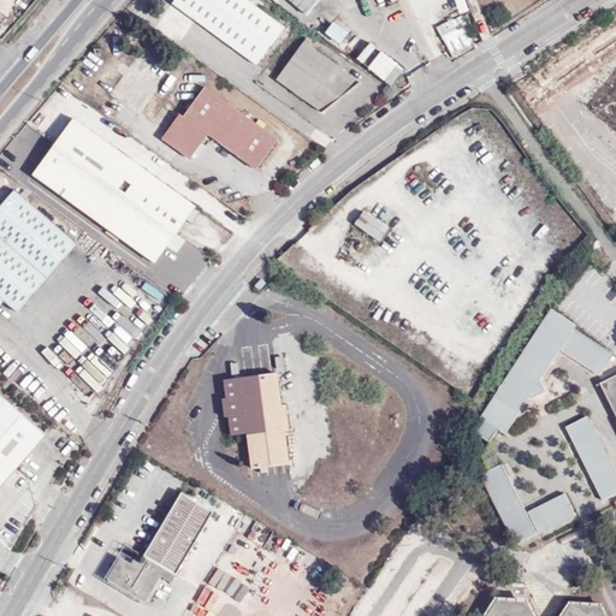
[(256,64),(283,28),(258,10),(246,0),(244,0),(175,0),(173,4),(256,64)]
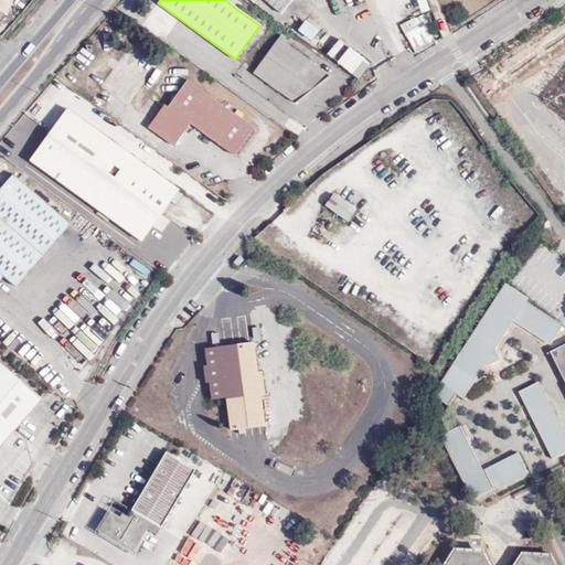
[(263,0),(279,16),(292,0),(263,0)]
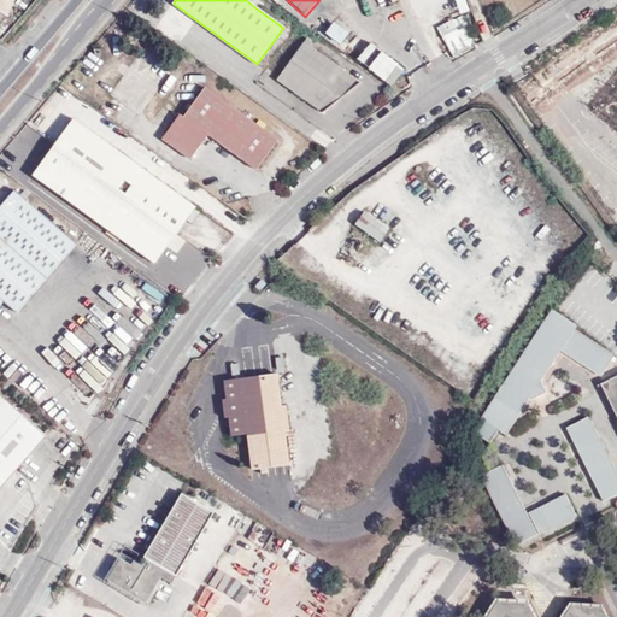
[(453,21),(436,30),(453,58),(470,47),(453,21)]
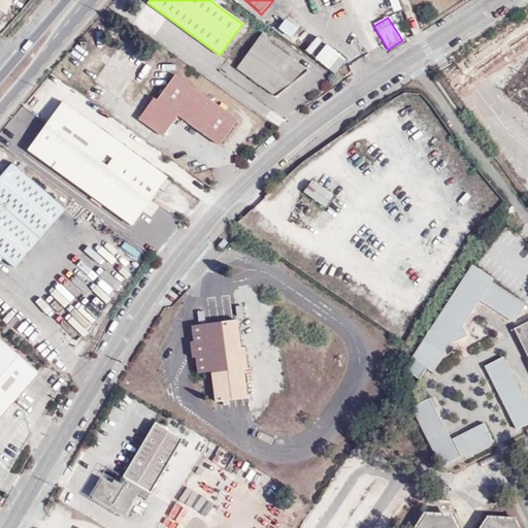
[(276,97),(306,71),(260,37),(237,68),(276,97)]
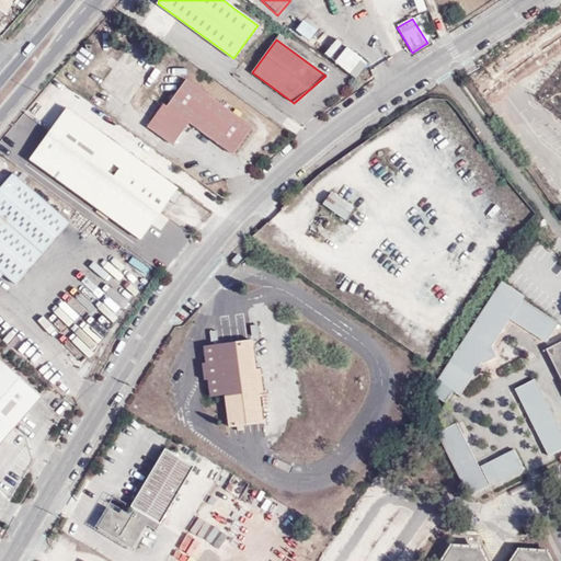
[(345,44),(332,60),(354,78),(367,61),(345,44)]
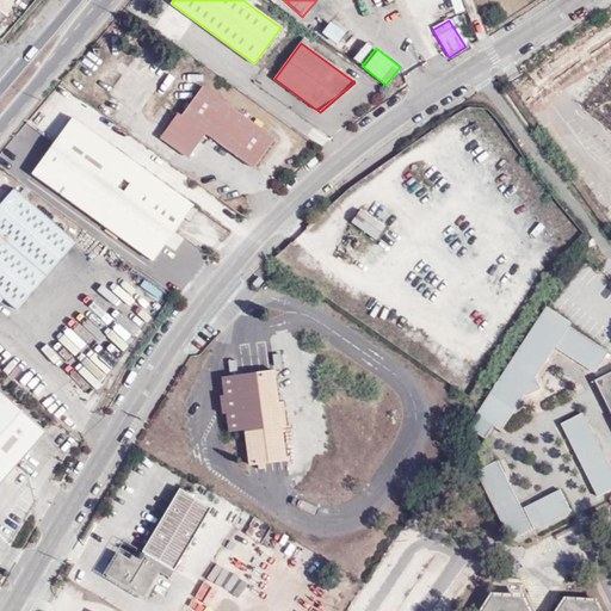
[(181,116),(178,113),(176,117),(201,136),(203,139),(205,134),(253,168),(273,139),(203,87),(181,116)]
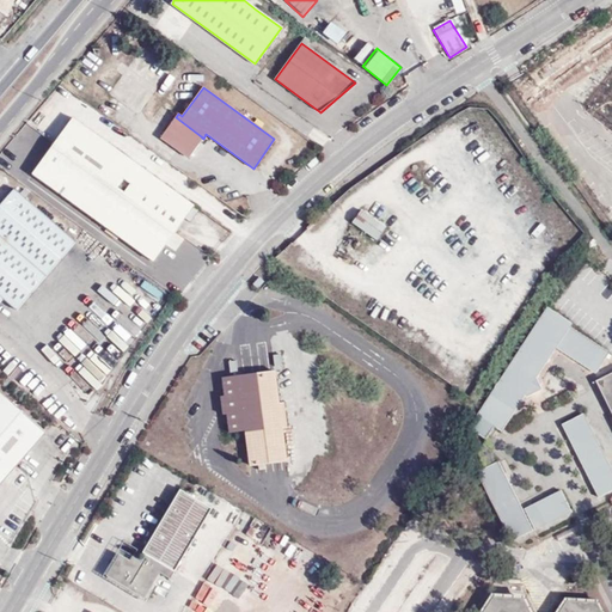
[(161,138),(188,158),(203,139),(201,136),(176,117),(161,138)]
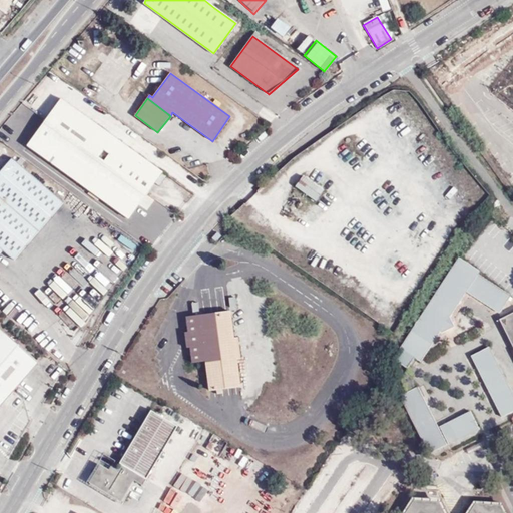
[(128,220),(163,173),(61,99),(43,124),(29,144),(27,146),(128,220)]
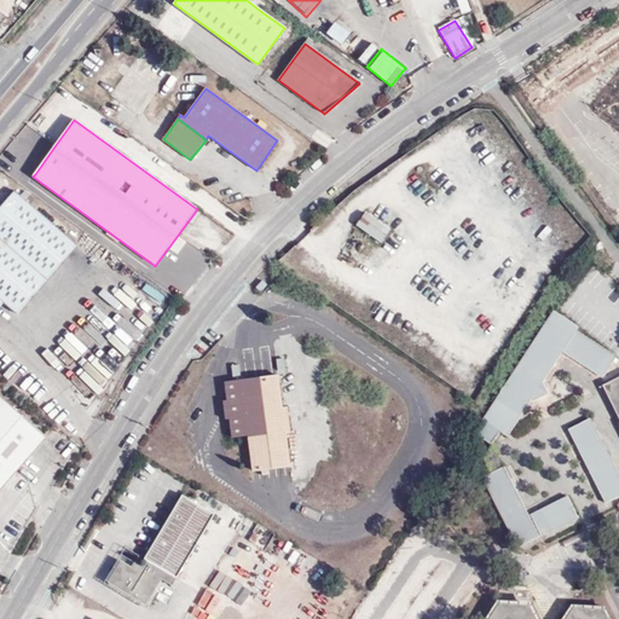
[(76,246),(15,191),(0,208),(0,229),(51,275),(76,246)]
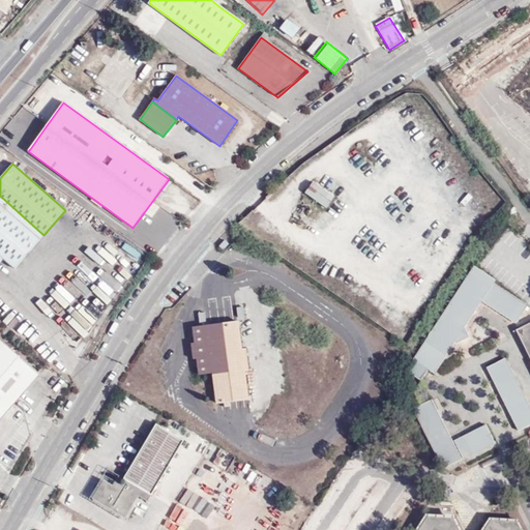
[(332,200),(313,184),(305,195),(325,209),(332,200)]
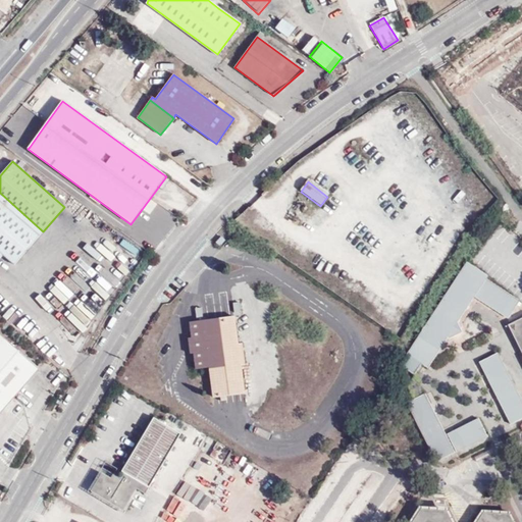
[(14,265),(43,231),(0,193),(0,258),(3,255),(14,265)]
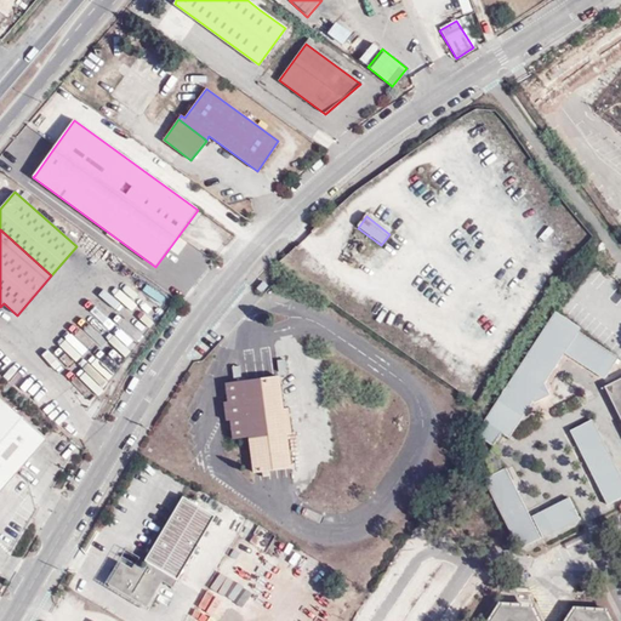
[(603,379),(617,358),(579,332),(581,328),(554,311),(483,422),(478,436),(493,446),(501,433),(511,440),(534,400),(548,396),(545,385),(565,354),(603,379)]
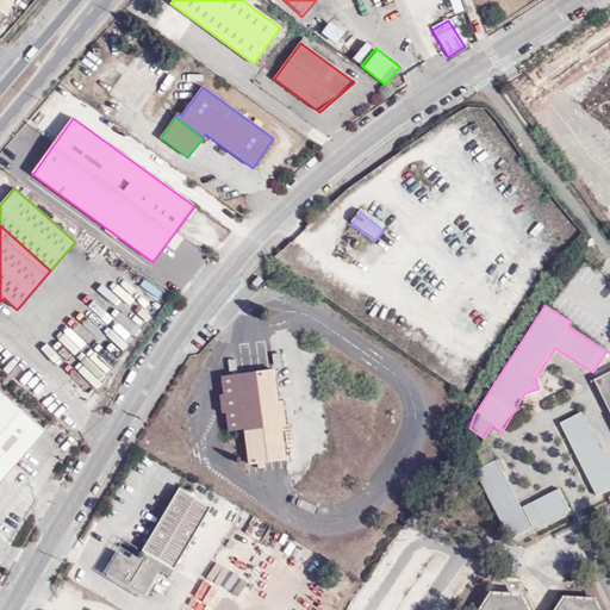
[(278,402),(273,369),(237,374),(244,429),(249,465),(285,460),(281,428),(278,402)]
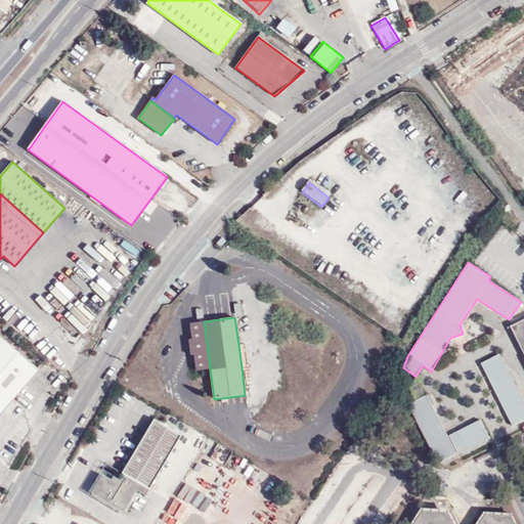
[(523,351),(523,318),(512,325),(523,351)]
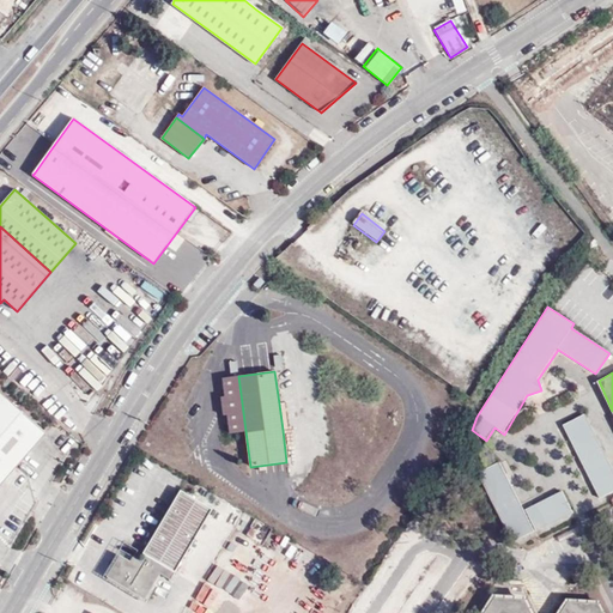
[(228,416),(230,434),(246,431),(238,376),(223,378),(225,396),(225,402),(222,404),(222,410),(226,410),(228,416)]
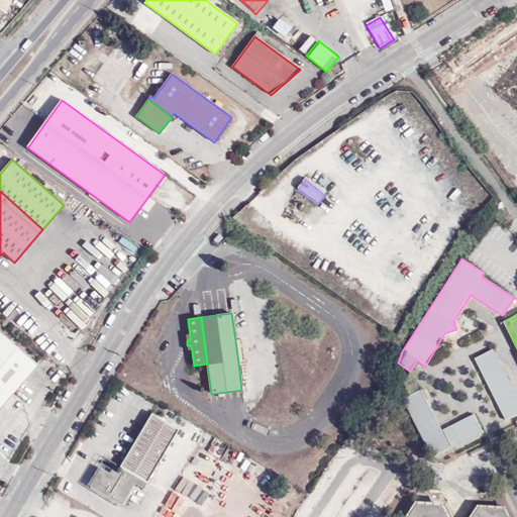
[(0,408),(38,365),(0,330),(0,408)]
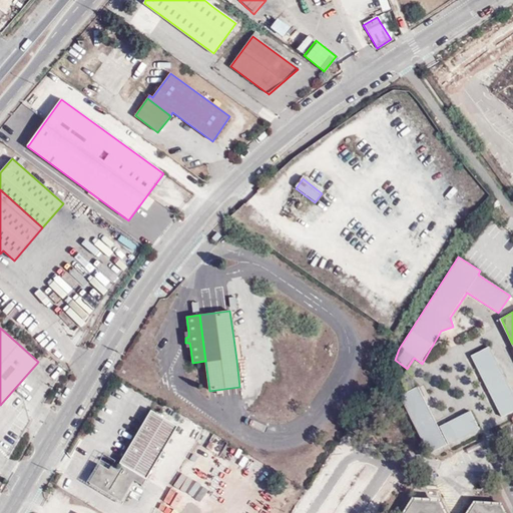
[(512,395),(490,348),(471,357),(503,418),(512,412),(512,395)]
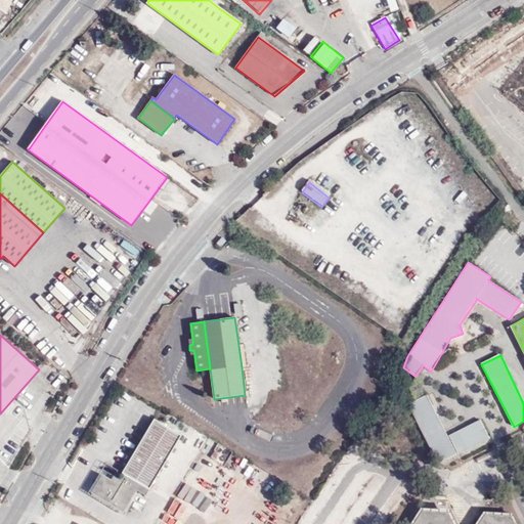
[(492,439),(480,421),(448,437),(425,396),(407,405),(438,468),(492,439)]
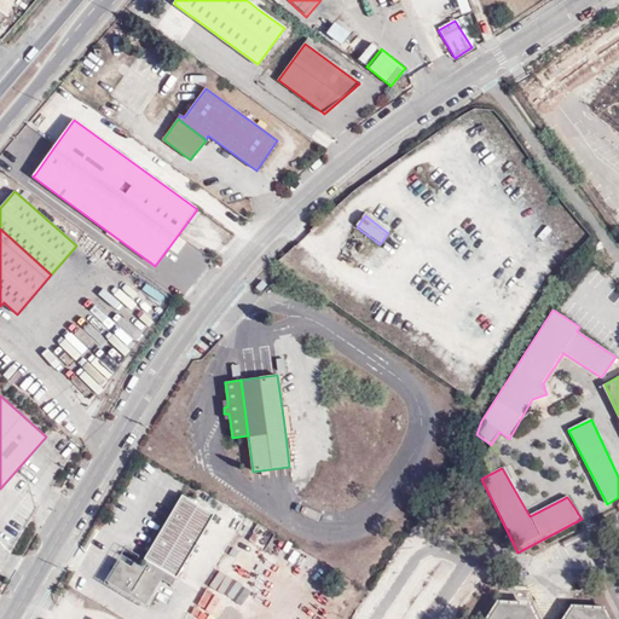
[(152,582),(161,568),(162,570),(177,578),(214,514),(183,496),(145,559),(148,561),(144,568),(136,562),(132,568),(121,562),(109,582),(145,605),(157,584),(152,582)]
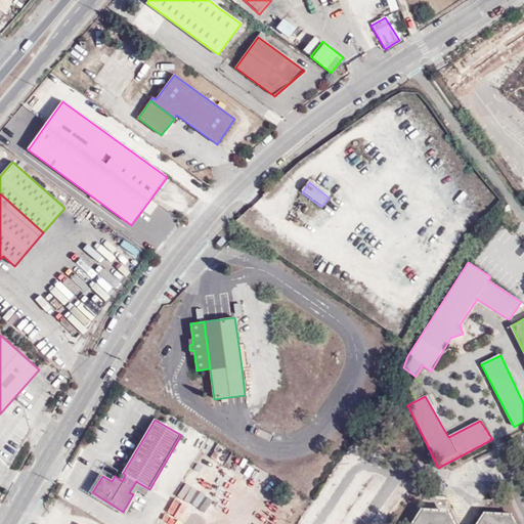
[(249,466),(246,471),(255,477),(259,472),(249,466)]
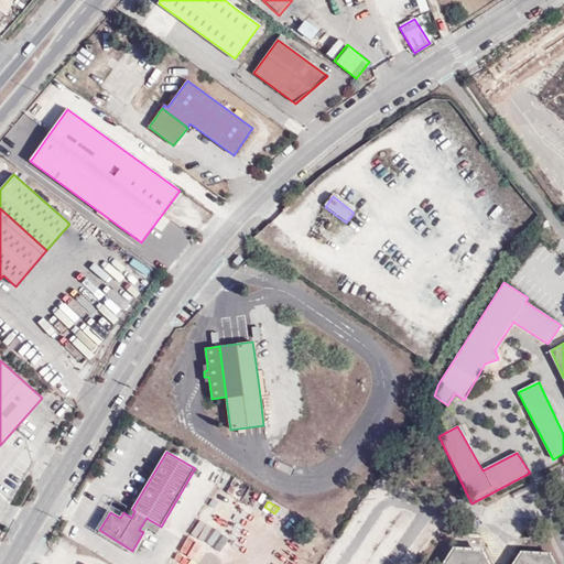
[(159,533),(162,528),(161,527),(148,519),(144,524),(159,533)]
